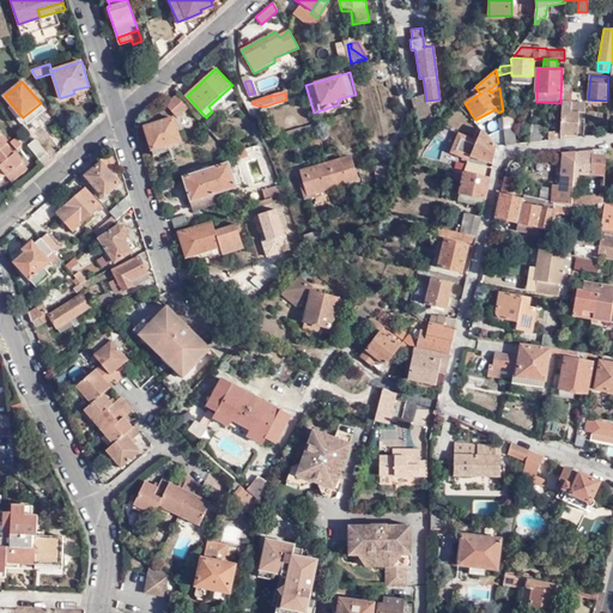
[(426,101),(425,92),(413,96),(424,135),(435,122),(426,101)]
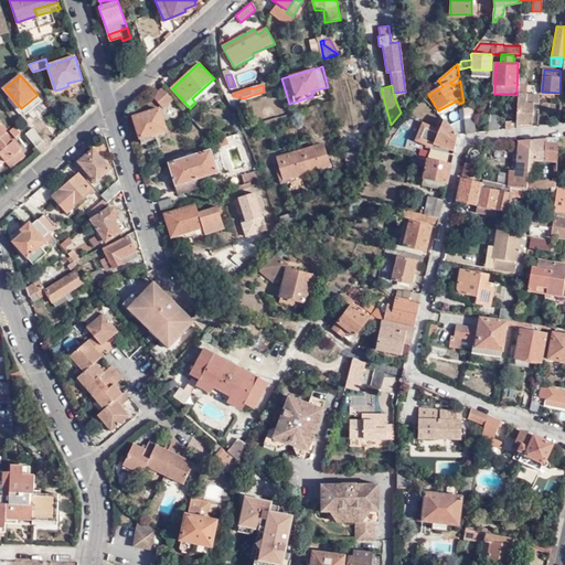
[(151,96),(162,108),(172,98),(161,86),(151,96)]
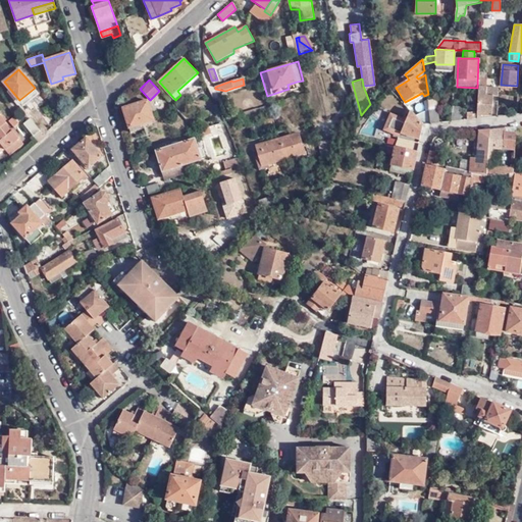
[(485,80),(479,80),(477,115),(481,115),(492,115),(493,96),(492,96),(486,95),(486,87),(485,87),(485,80)]
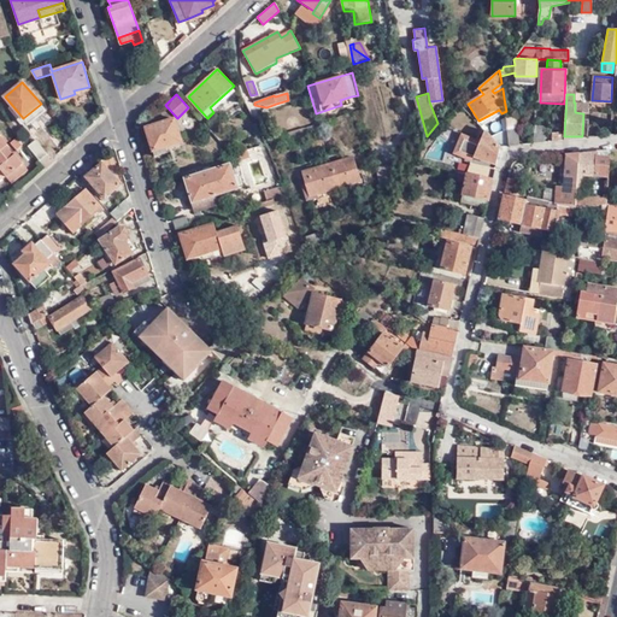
[(427,136),(416,97),(412,98),(427,137),(427,136)]
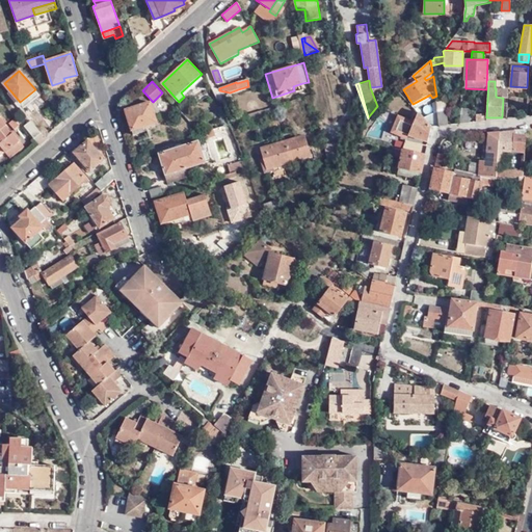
[(40,95),(35,89),(20,102),(24,107),(40,95)]
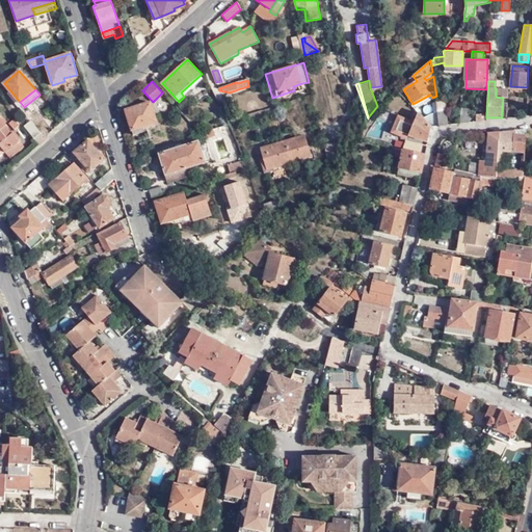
[(397,90),(394,94),(389,99),(392,102),(400,94),(397,90)]
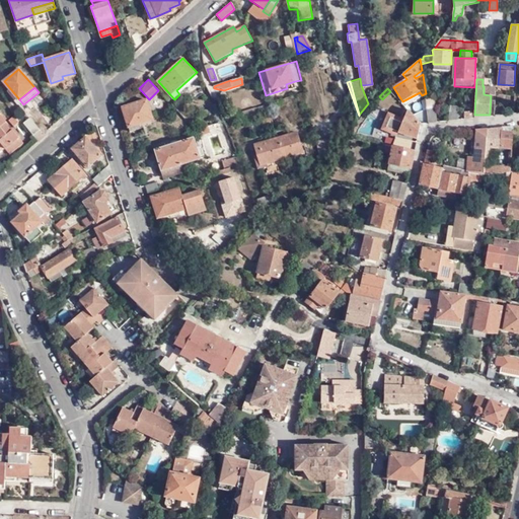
[(430,94),(426,94),(428,123),(437,122),(434,94),(430,94)]
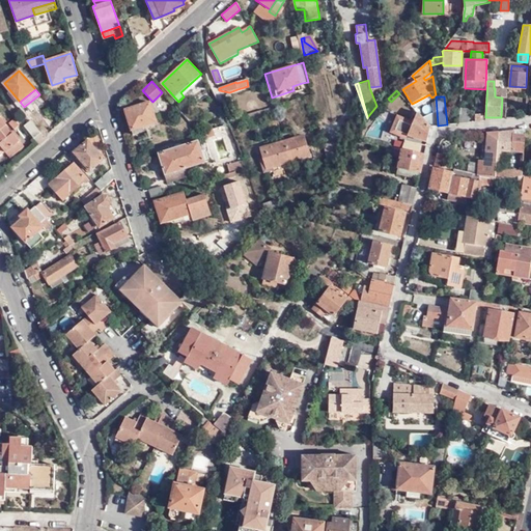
[(154,120),(147,101),(123,109),(131,134),(141,131),(140,126),(154,120)]
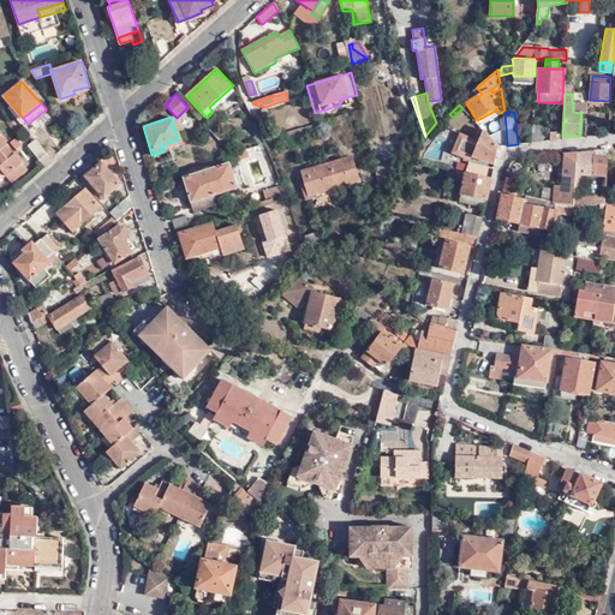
[(543,125),(533,125),(532,142),(543,142),(543,125)]
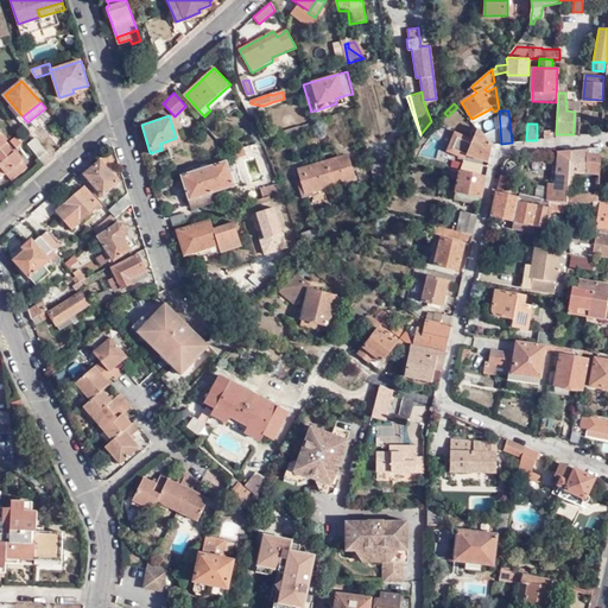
[(457,134),(450,153),(464,159),(466,154),(488,163),(492,145),(477,130),(476,128),(472,140),(457,134)]
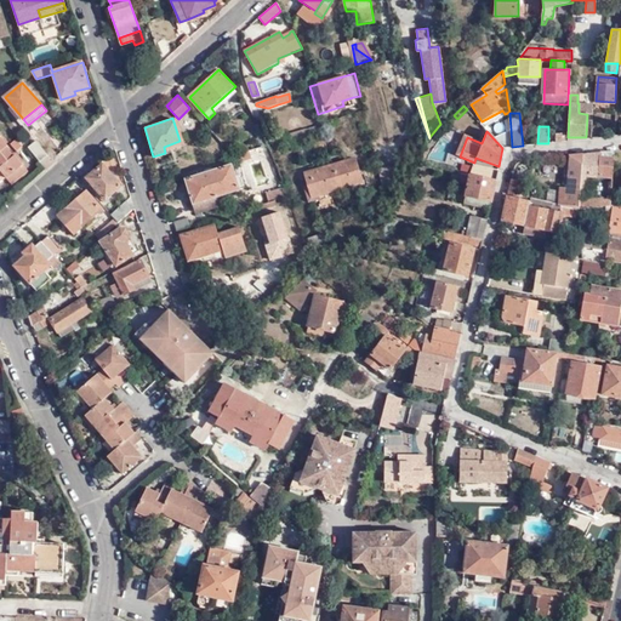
[(463,136),(455,155),(460,157),(467,137),(463,136)]
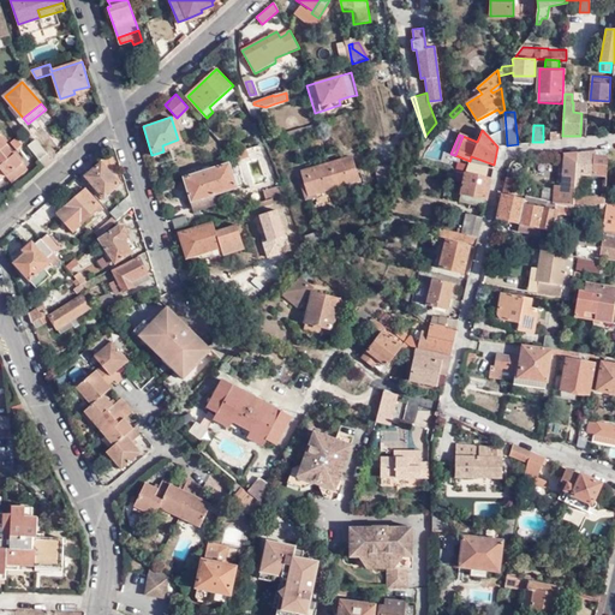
[(10,142),(18,151),(25,144),(17,136),(10,142)]
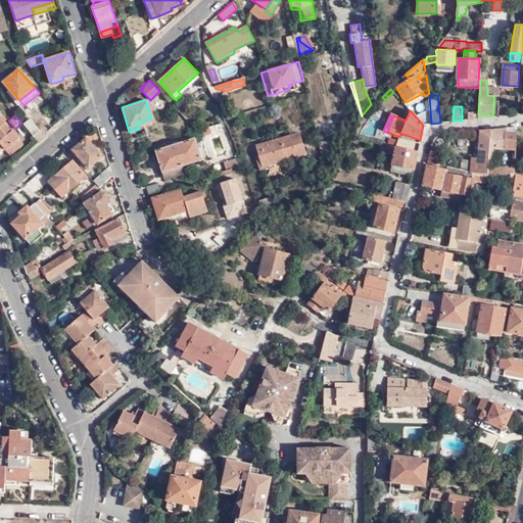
[(30,120),(22,125),(32,136),(39,131),(30,120)]
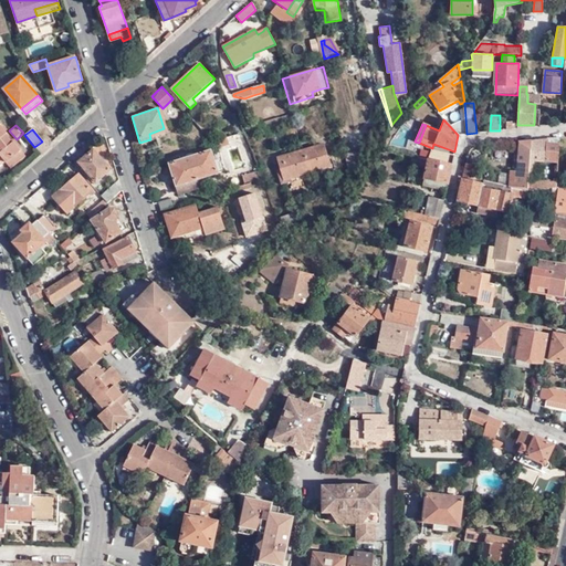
[(28,157),(12,138),(11,140),(6,133),(0,137),(0,165),(6,160),(12,169),(28,157)]
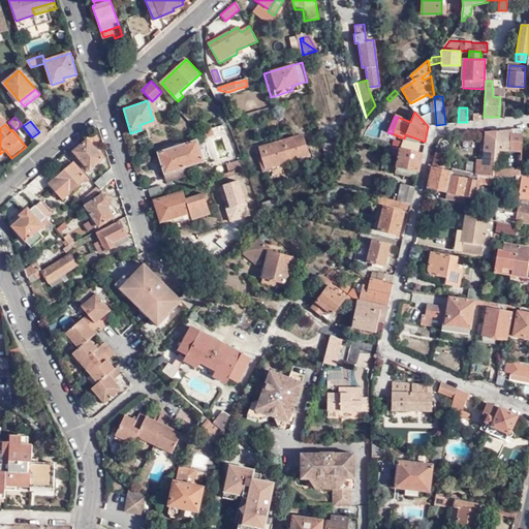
[(510,129),(495,131),(494,177),(499,177),(516,175),(520,174),(520,169),(505,169),(505,173),(496,173),(496,168),(497,168),(498,156),(501,156),(501,151),(521,152),(522,128),(514,129),(514,135),(510,135),(510,129)]
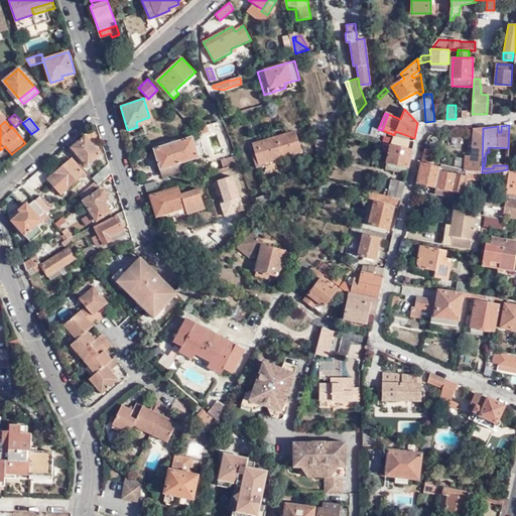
[(208,126),(196,130),(198,136),(210,132),(208,126)]
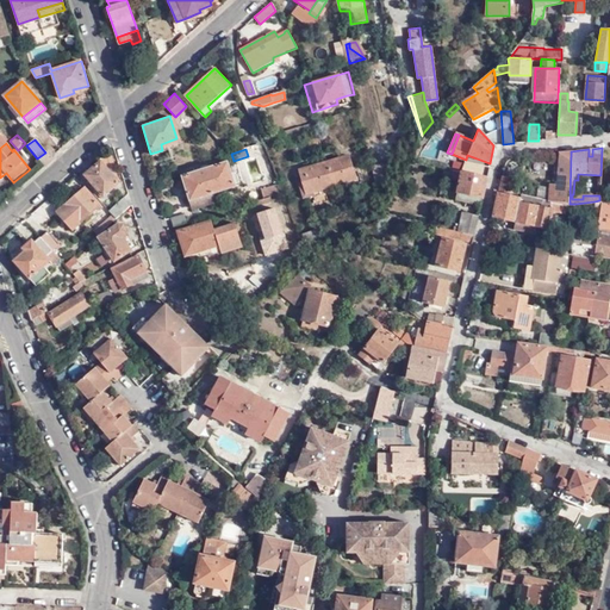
[(571,151),(560,153),(556,185),(552,185),(548,200),(570,204),(571,151)]
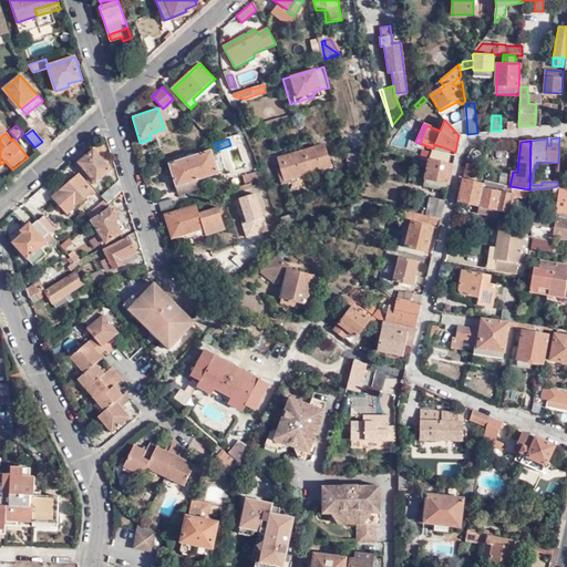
[(332,167),(326,144),(279,157),(286,181),(332,167)]
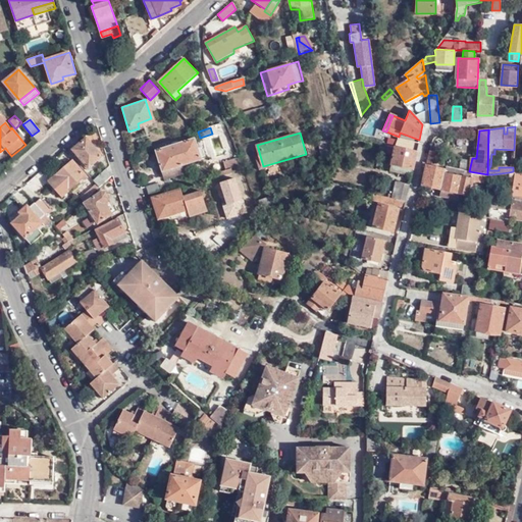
[(194,138),(154,150),(161,171),(181,164),(200,158),(200,156),(204,155),(201,146),(197,147),(194,138)]
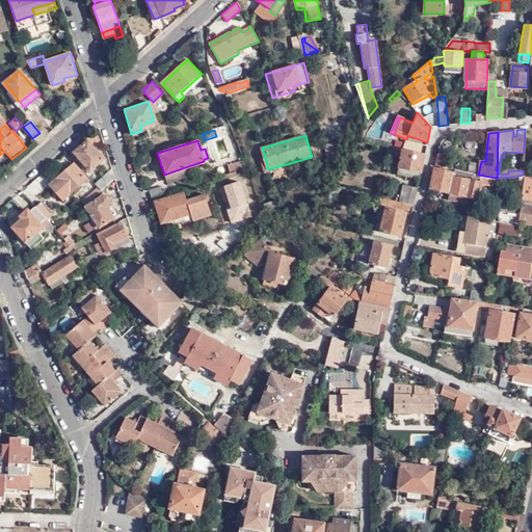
[(104,159),(87,141),(75,153),(90,170),(104,159)]
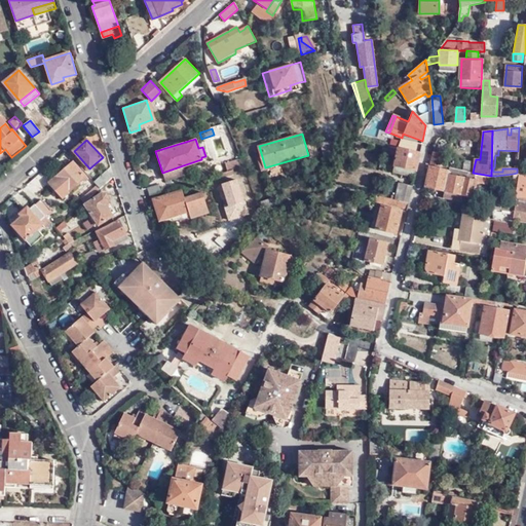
[(389,146),(399,148),(412,151),(414,144),(403,142),(400,141),(400,143),(391,140),(389,146)]
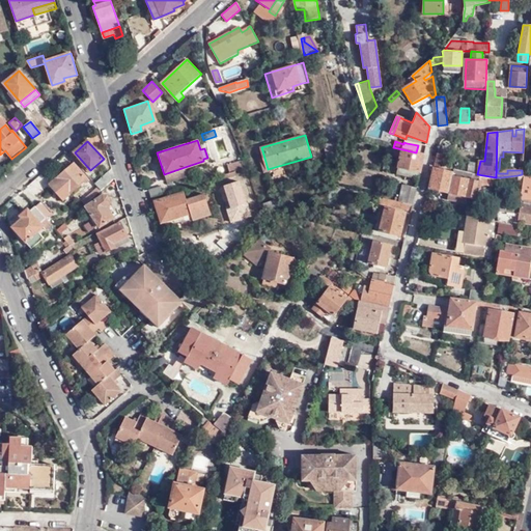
[(423,154),(416,152),(402,149),(393,147),(386,146),(385,154),(400,157),(398,168),(419,172),(423,154)]
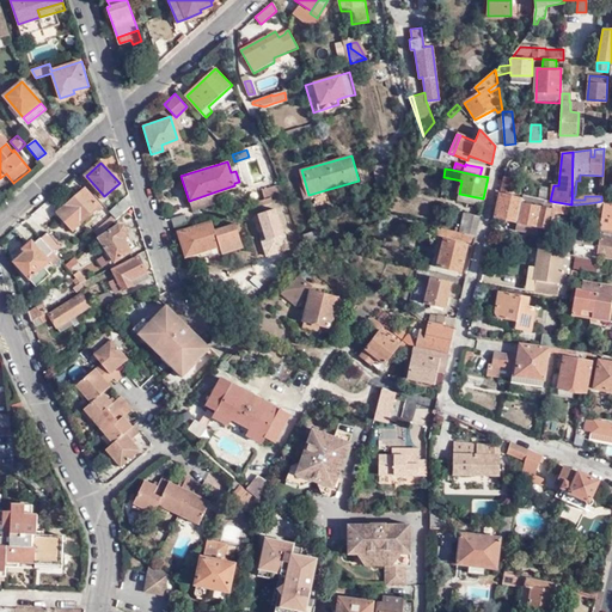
[(519,178),(505,176),(501,191),(516,194),(519,178)]
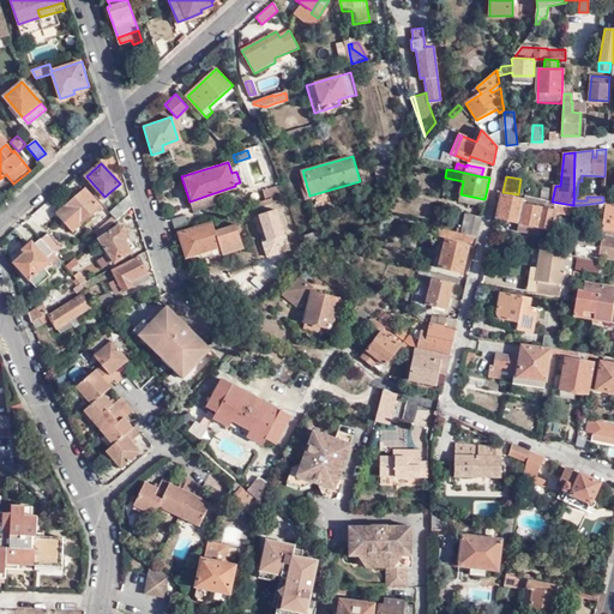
[(284,194),(281,186),(263,191),(265,200),(274,198),(284,194)]
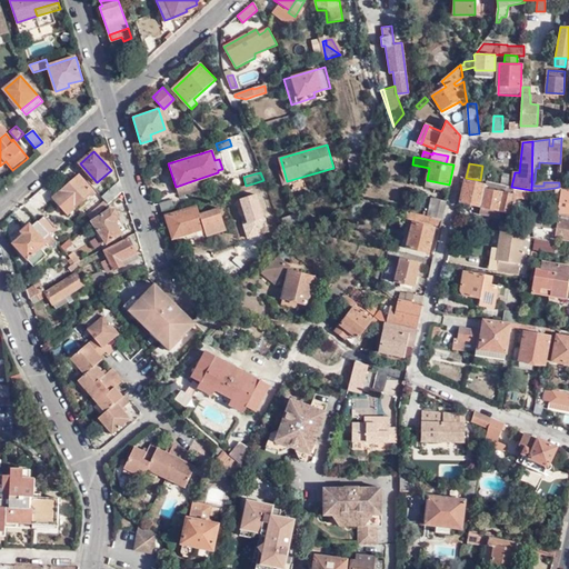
[(95,192),(80,176),(53,197),(68,215),(95,192)]
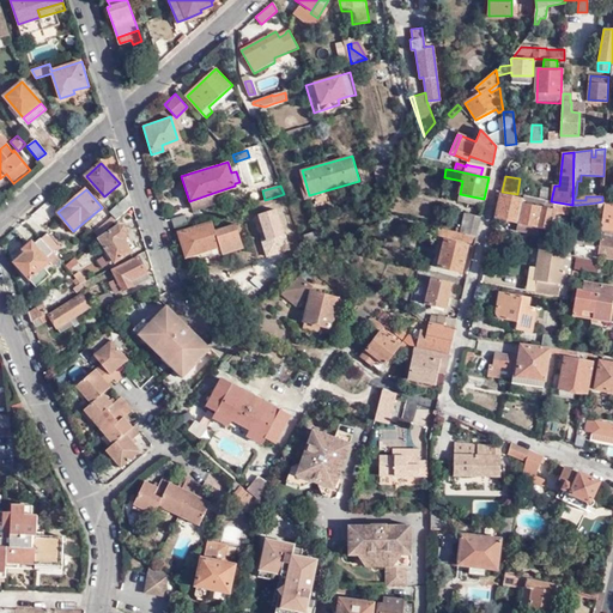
[(213,193),(189,201),(192,211),(216,202),(213,193)]
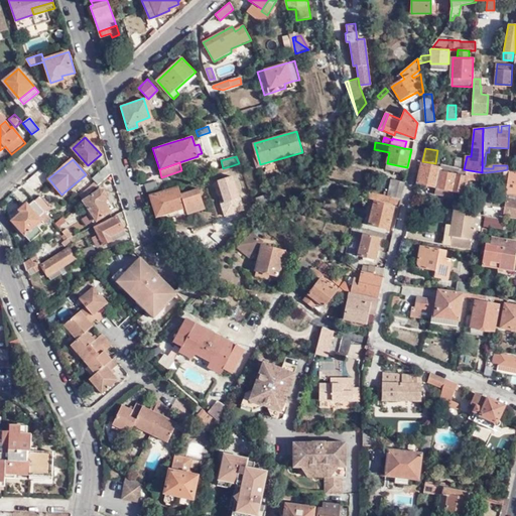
[(482,172),(464,169),(422,162),(419,174),(417,183),(436,186),(436,188),(452,190),(463,194),(464,183),(463,183),(465,176),(477,178),(476,182),(482,183),(482,172)]
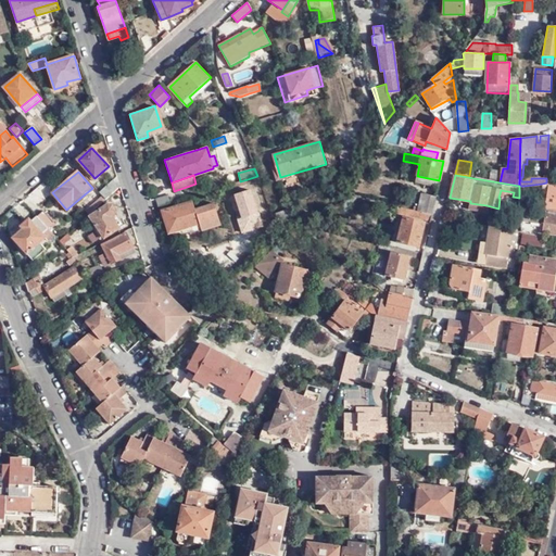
[(439,180),(417,176),(416,182),(438,186),(439,180)]
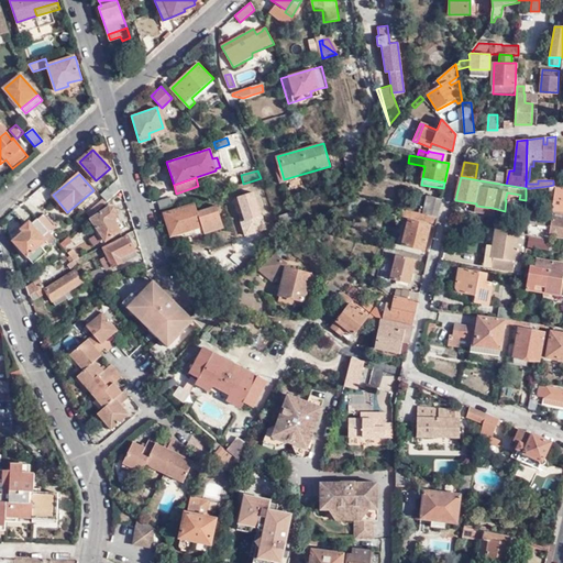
[(251,181),(243,184),(238,185),(240,192),(253,188),(251,181)]
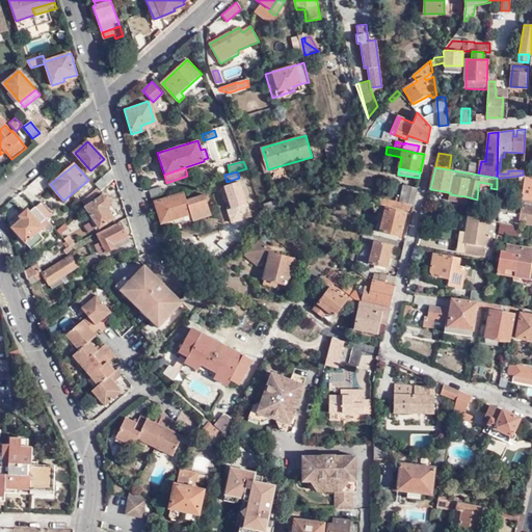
[(519,176),(519,180),(524,181),(522,197),(531,198),(531,175),(523,175),(519,176)]
